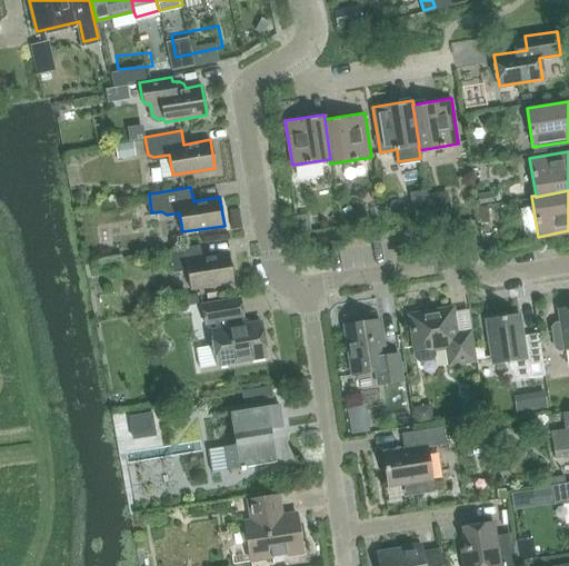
[(295,216),(298,231),(311,229),(309,214),(295,216)]
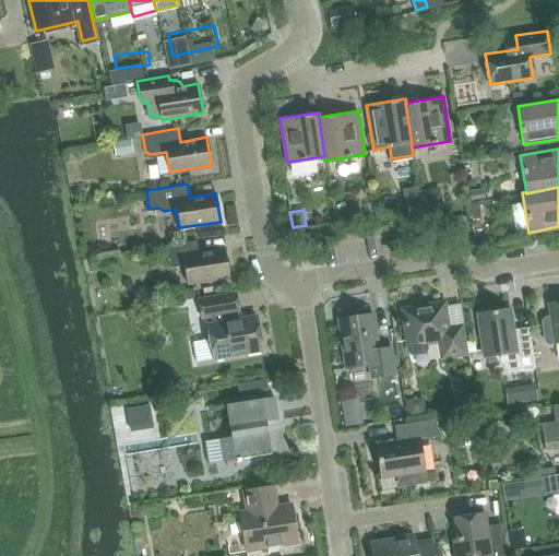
[(167,262),(173,265),(185,263),(189,283),(230,275),(225,247),(199,252),(195,239),(165,245),(167,262)]
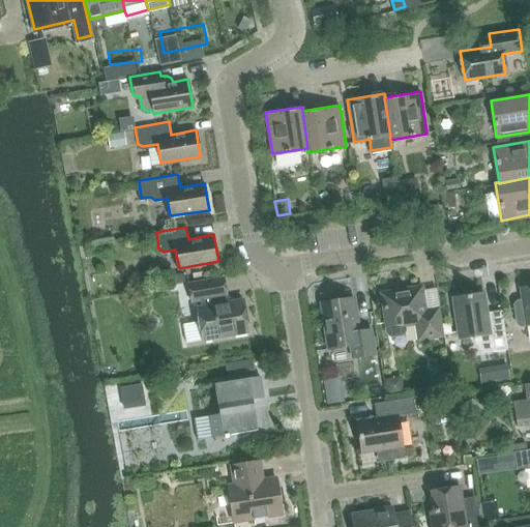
[(225,279),(189,285),(193,299),(200,298),(202,306),(198,308),(204,340),(248,332),(243,301),(226,304),(224,294),(228,294),(225,279)]
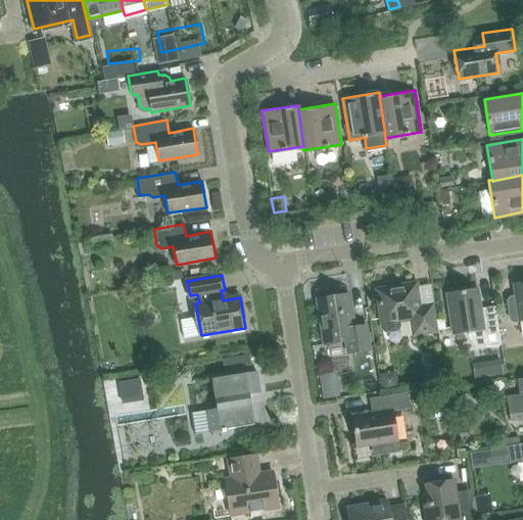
[(522,280),(512,282),(514,295),(509,296),(507,299),(509,318),(512,320),(517,319),(518,321),(522,319),(522,280)]
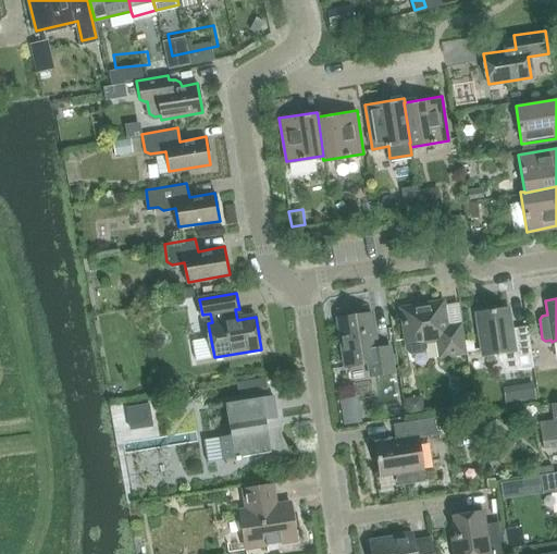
[(401,307),(407,344),(408,348),(411,353),(425,351),(429,345),(428,341),(435,340),(438,357),(465,353),(460,323),(445,325),(442,302),(401,307)]
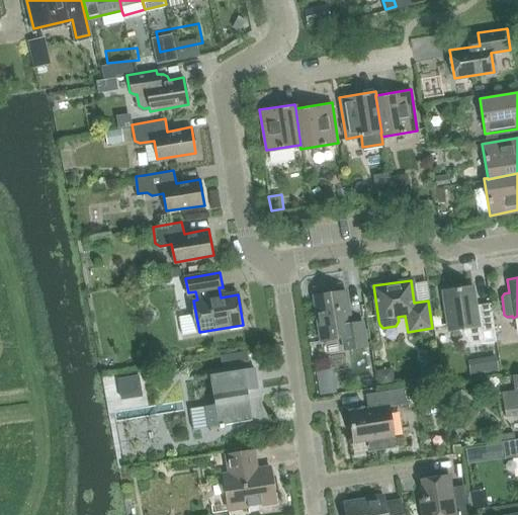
[(479,343),(495,340),(489,303),(475,305),(471,285),(442,290),(447,329),(462,327),(463,332),(467,337),(469,340),(472,342),(479,343)]
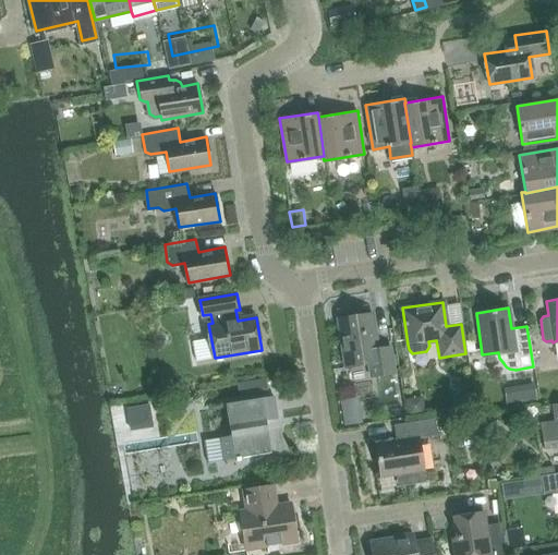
[(371,313),(348,316),(339,317),(347,365),(368,362),(371,375),(393,371),(389,345),(376,347),(371,313)]
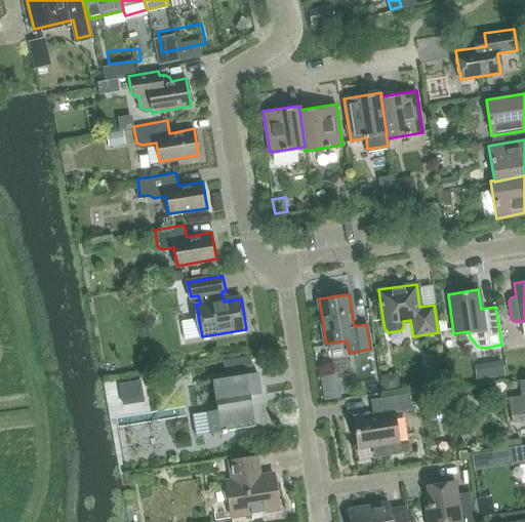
[(250,353),(235,356),(237,366),(252,364),(250,353)]
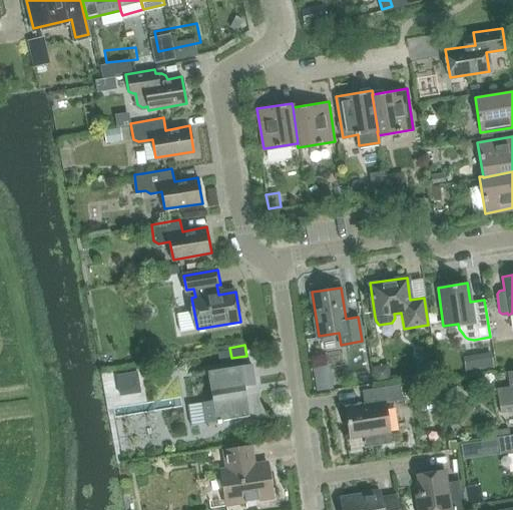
[(122,384),(143,383),(142,360),(121,360),(122,384)]
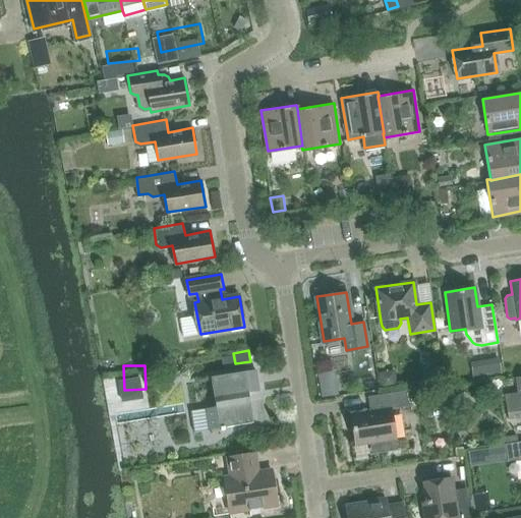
[(212,378),(216,405),(192,409),(195,430),(252,422),(247,393),(258,391),(256,370),(212,378)]
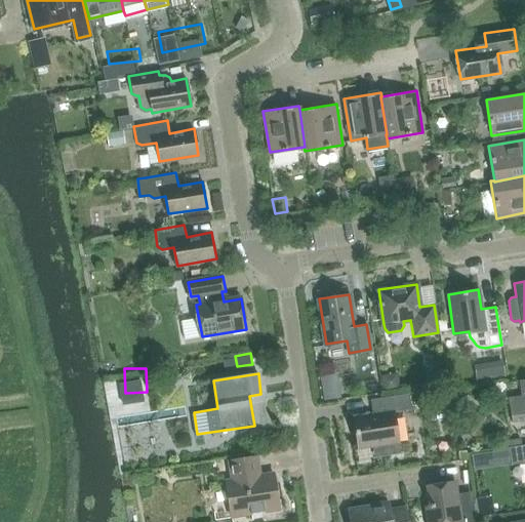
[(524,377),(520,378),(523,393),(511,395),(515,420),(524,418),(524,377)]
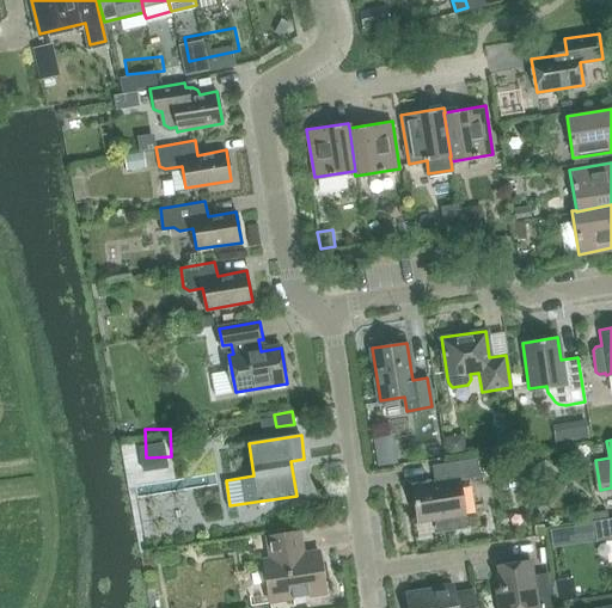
[(479,476),(477,456),(441,462),(444,479),(411,484),(417,520),(466,513),(460,478),(479,476)]
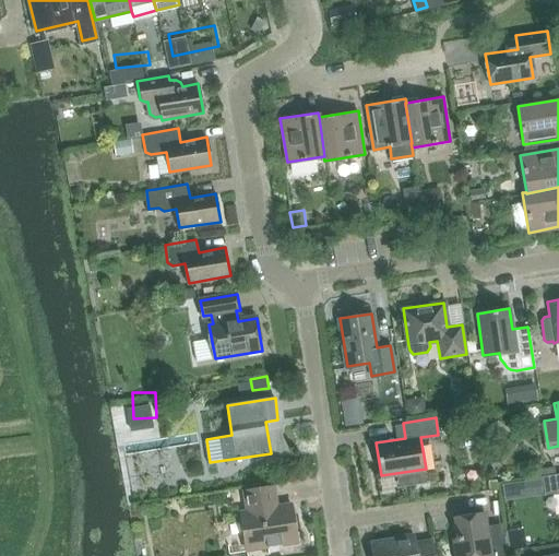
[(201,428),(131,439),(135,473),(206,463),(201,428)]
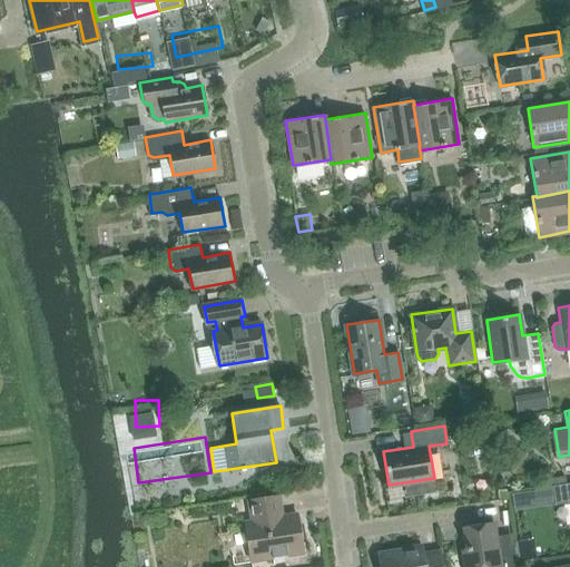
[(569,481),(553,485),(554,487),(539,489),(541,500),(556,498),(557,504),(569,501),(569,481)]
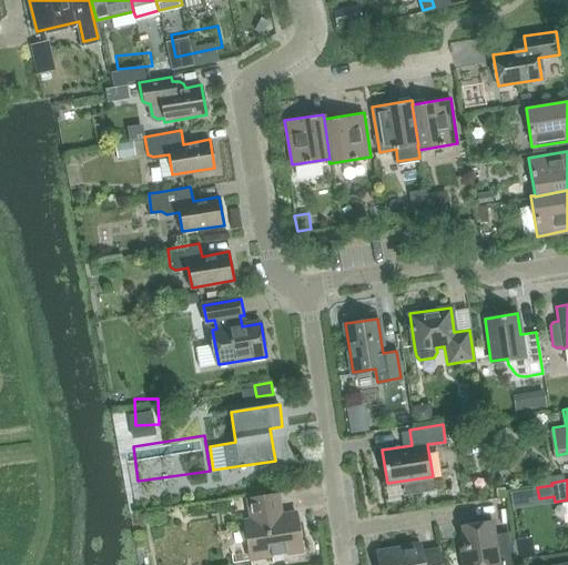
[(279,495),(249,500),(252,520),(245,520),(251,558),(301,552),(295,513),(281,515),(279,495)]
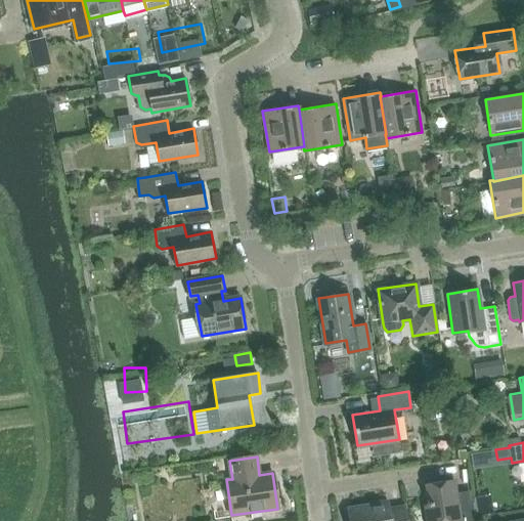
[(459,520),(474,520),(472,502),(456,504),(452,479),(427,483),(430,505),(426,505),(428,520),(453,520),(459,520)]
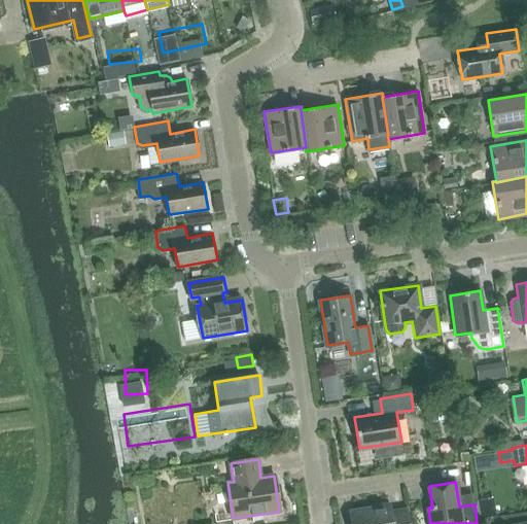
[(408,523),(407,509),(390,511),(389,504),(383,505),(384,505),(350,511),(351,523),(408,523)]
